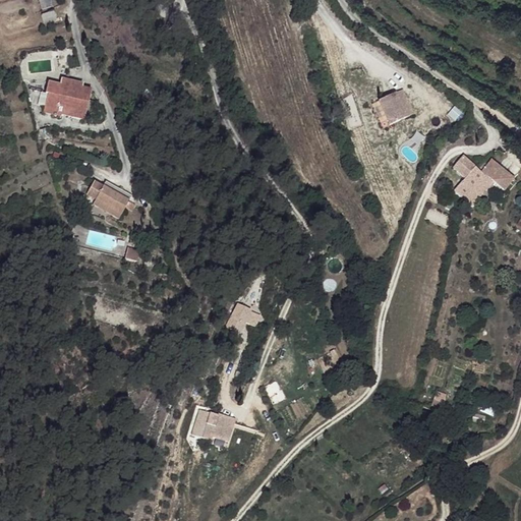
[(43,15),(46,21),(56,18),(54,11),(43,15)]
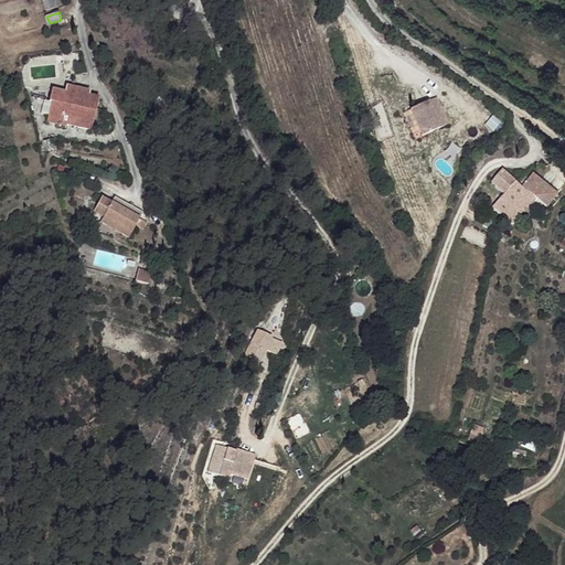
[(35,84),(38,92),(52,95),(53,87),(35,84)]
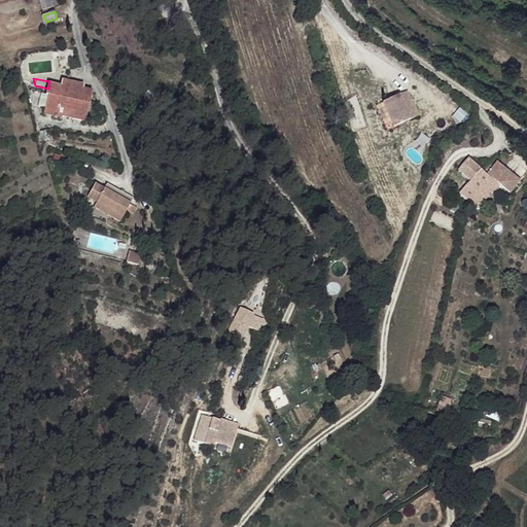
[(47,94),(49,94),(94,102),(97,90),(85,88),(85,84),(64,79),(63,84),(49,81),(48,89),(47,94)]
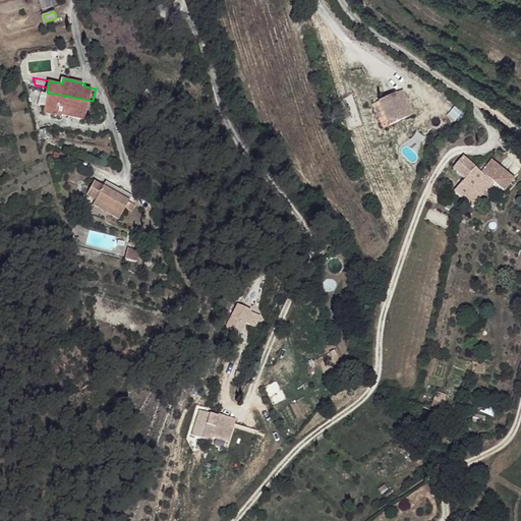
[(403,88),(380,99),(392,123),(415,112),(403,88)]
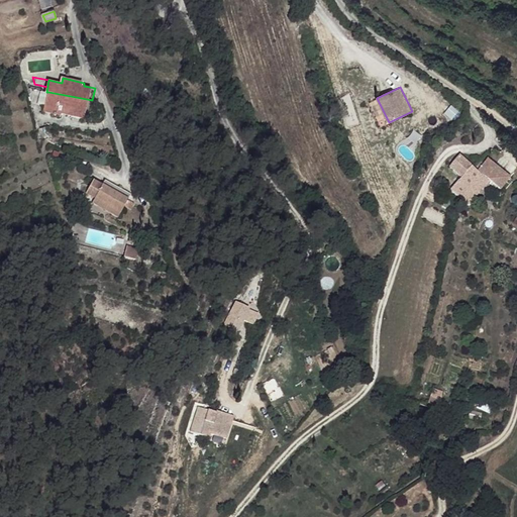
[(92,102),(48,92),(47,104),(62,107),(64,102),(81,105),(79,114),(89,116),(92,102)]
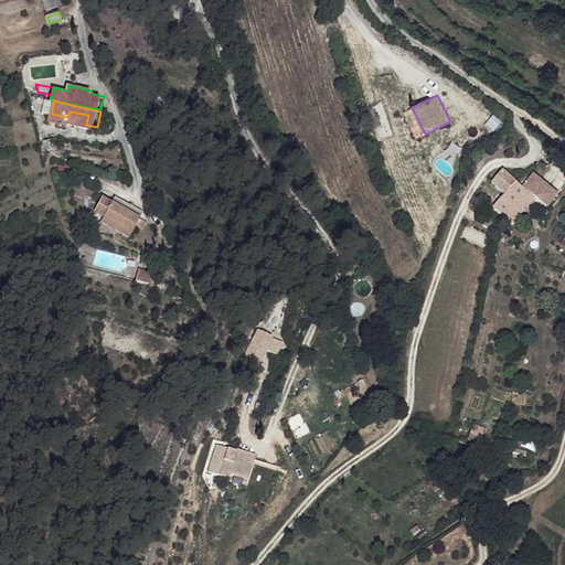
[(100,112),(100,109),(53,100),(100,112)]
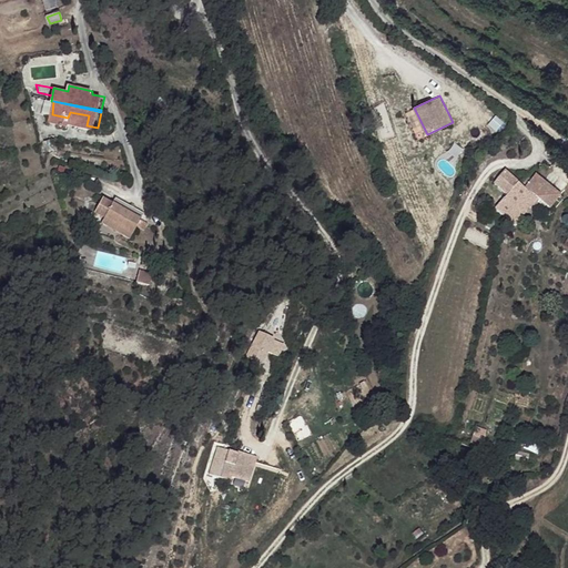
[(52,114),(50,122),(72,127),(73,122),(87,125),(89,115),(70,112),(68,118),(52,114)]
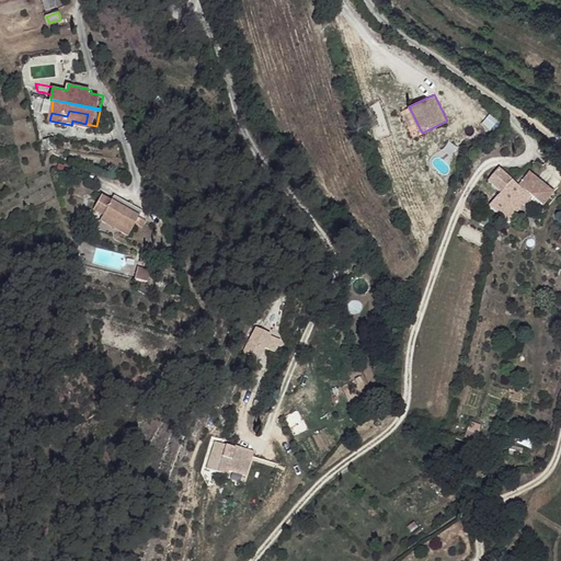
[(519,184),(500,168),(489,180),(502,191),(490,204),(507,220),(531,193),(544,204),(554,191),(530,171),(519,184)]
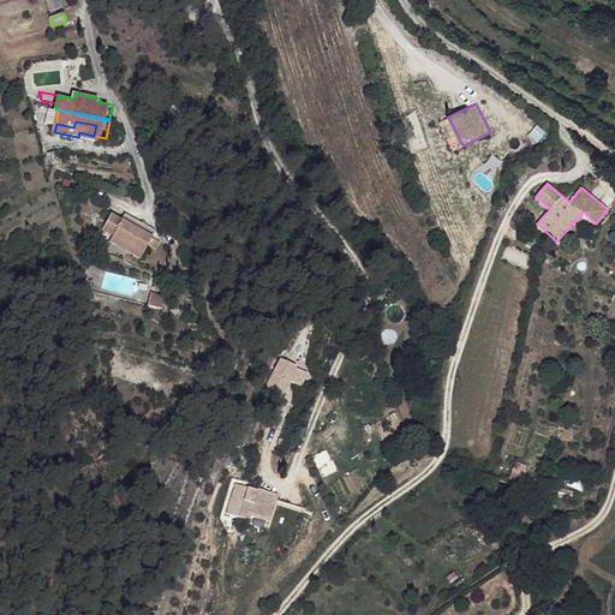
[(130,218),(119,237),(150,254),(160,236),(130,218)]
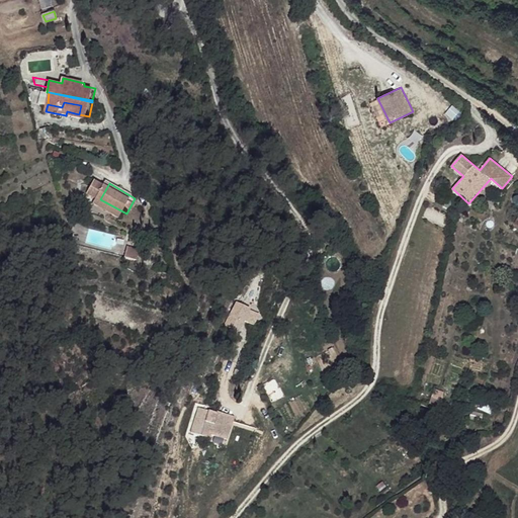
[(100,199),(96,205),(121,222),(126,213),(100,199)]
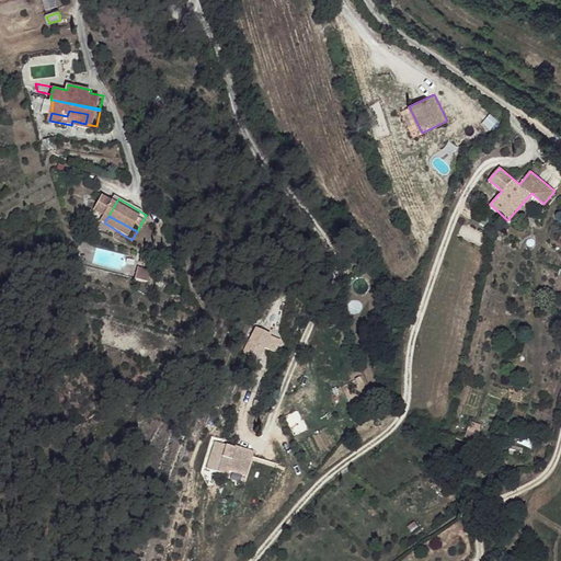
[(268,334),(255,327),(248,341),(249,342),(256,346),(259,347),(260,348),(268,334)]
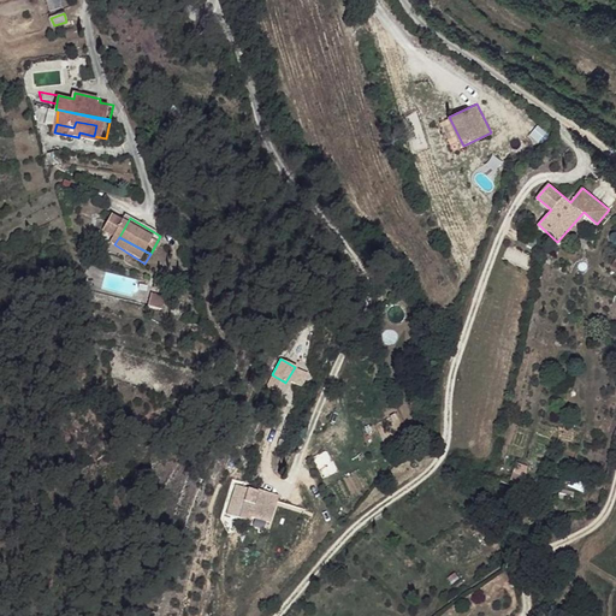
[(282,380),(273,375),(267,385),(274,389),(282,380)]
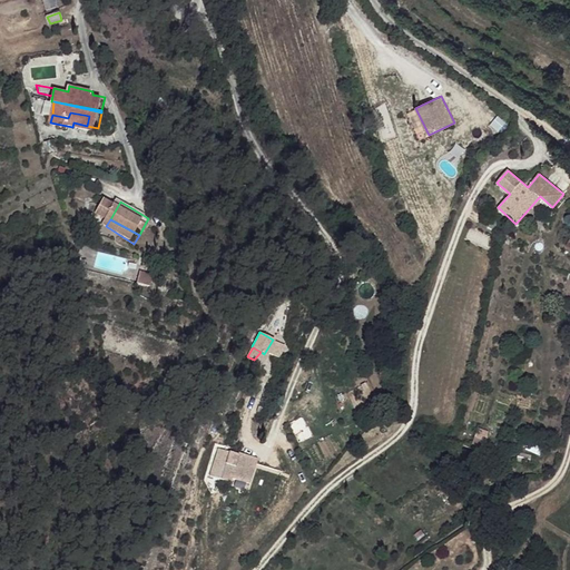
[(483,444),(489,433),(480,429),(474,441),(483,444)]
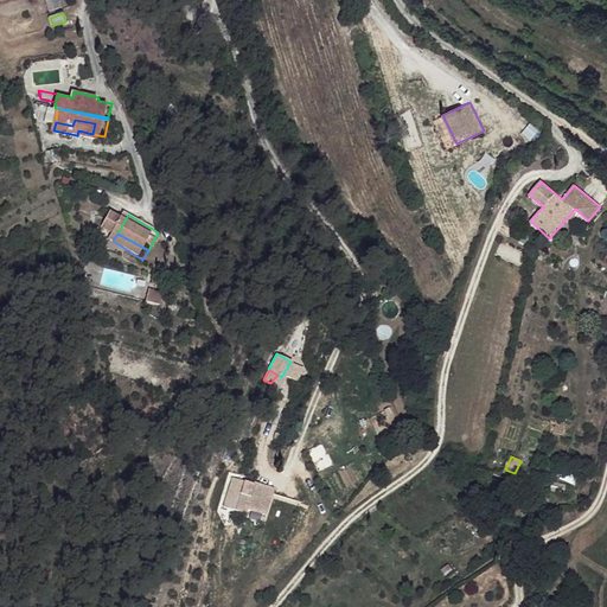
[(249,471),(241,497),(253,500),(253,497),(264,500),(269,485),(273,485),(276,475),(261,470),(259,473),(249,471)]
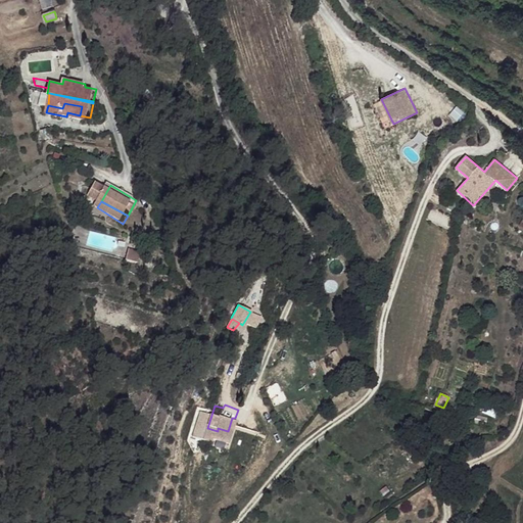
[(232,418),(228,431),(234,433),(242,411),(238,410),(235,418),(232,418)]
